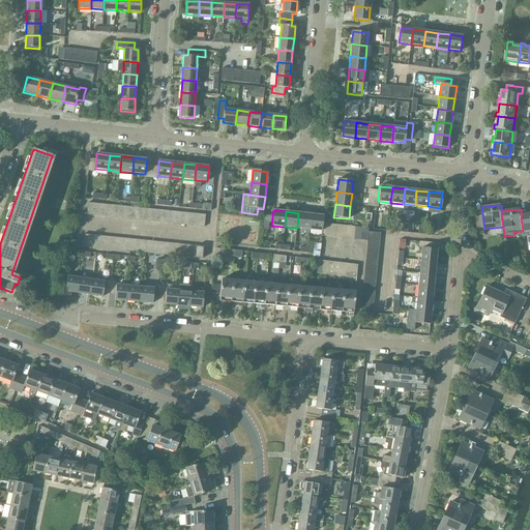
[(311,214),(298,213),(297,228),(310,230),(311,214)]
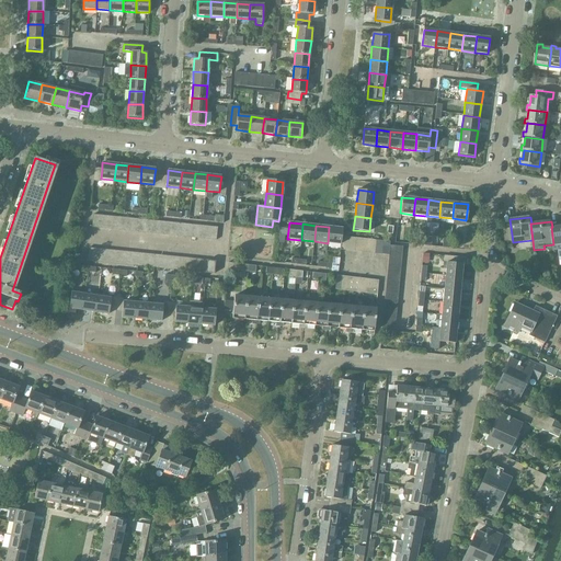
[(554,251),(560,249),(560,226),(552,227),(551,227),(553,244),(554,251)]
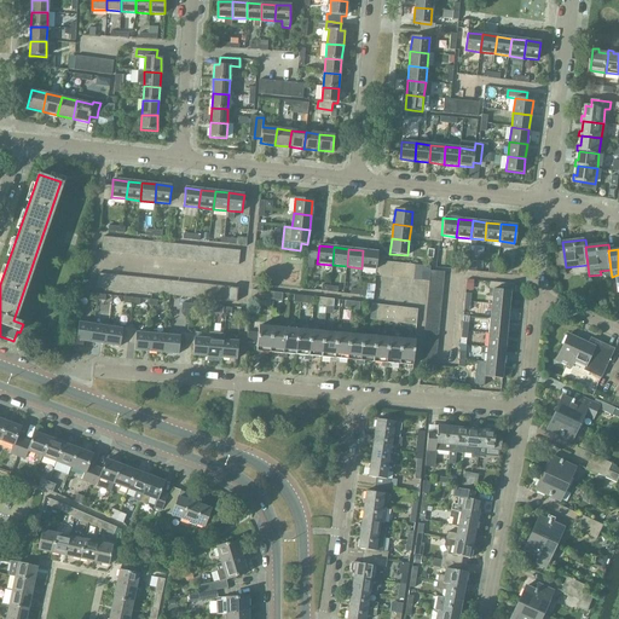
[(363,250),(362,268),(376,270),(377,261),(377,252),(363,250)]
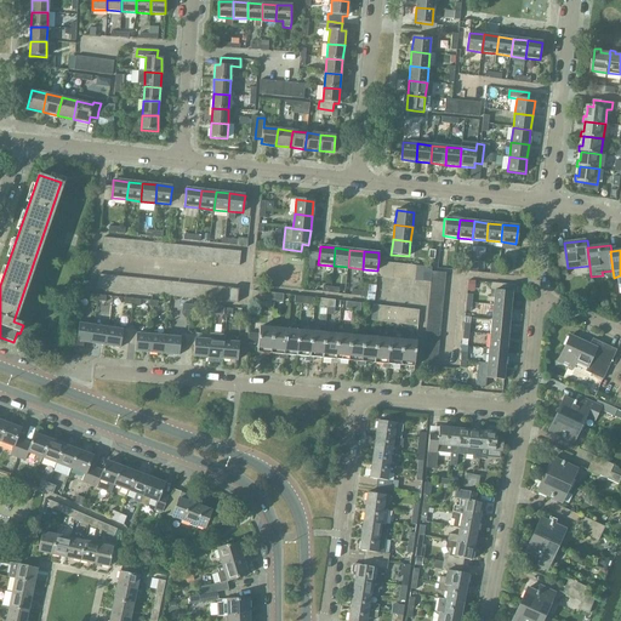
[(229,289),(228,302),(237,303),(238,290),(229,289)]
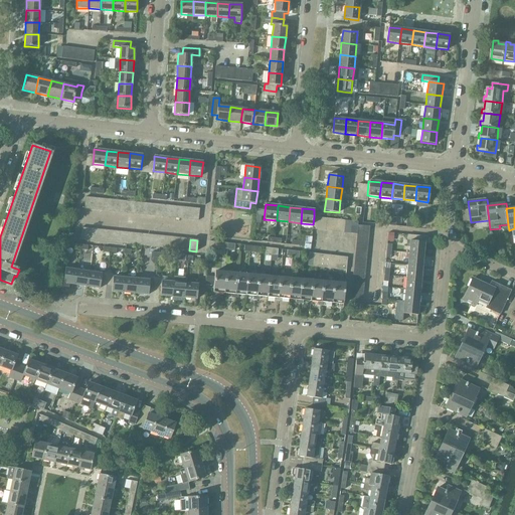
[(208,247),(228,249),(229,243),(209,241),(208,247)]
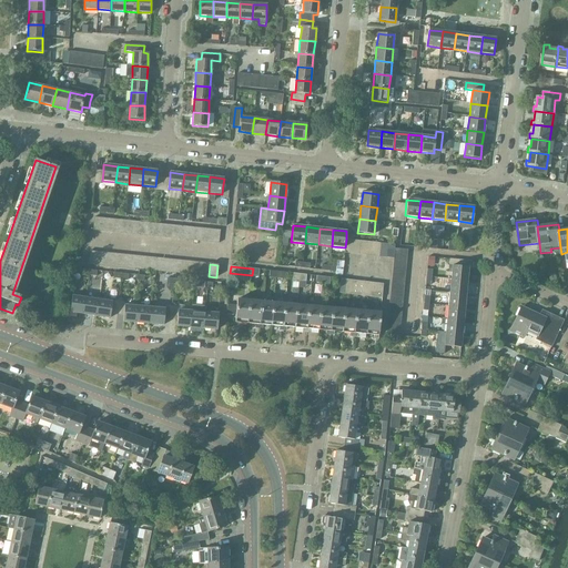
[(452,266),(450,280),(467,281),(468,267),(462,266),(452,266)]
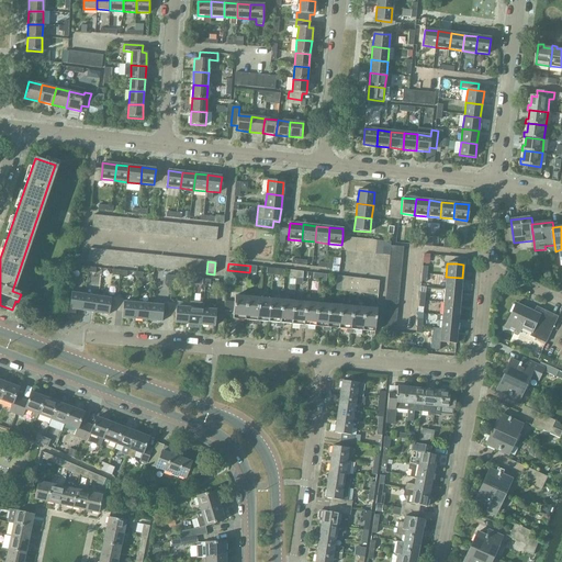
[(356,279),(344,277),(341,291),(355,293),(356,279)]
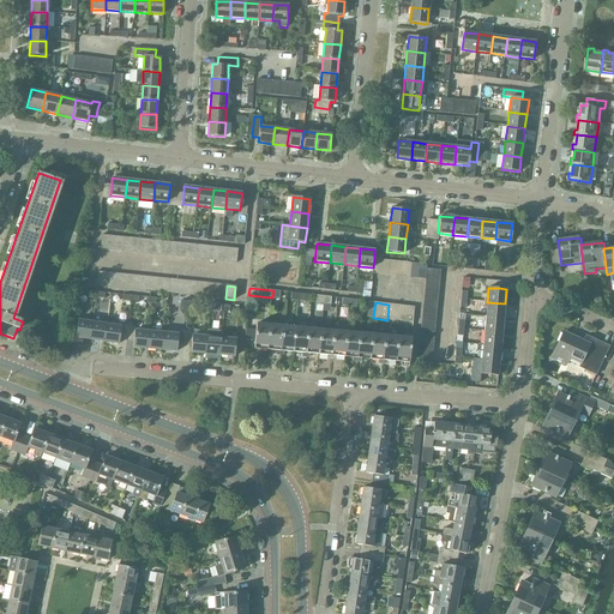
[(486,317),(504,318),(505,304),(487,302),(486,317)]
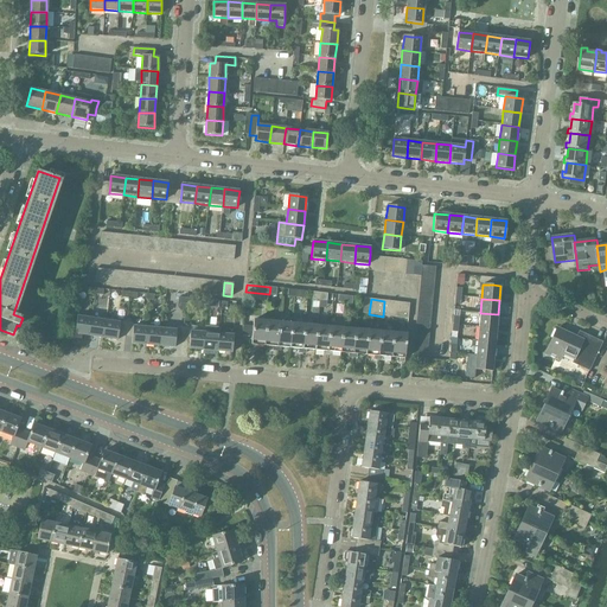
[(396,302),(384,301),(383,317),(395,318),(396,302)]
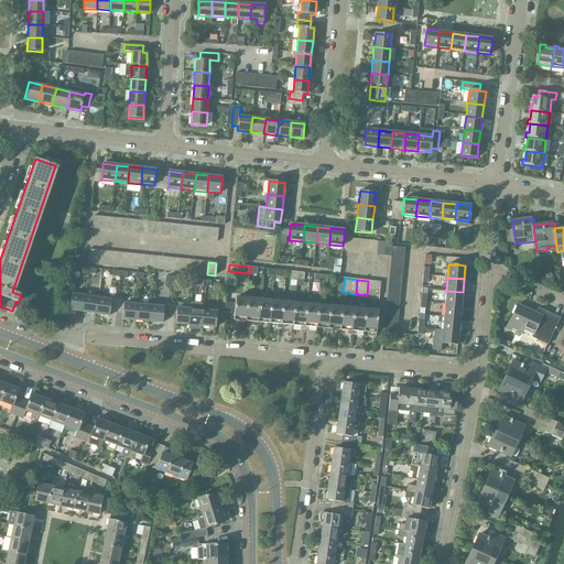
[(380,282),(368,281),(367,295),(379,296),(380,282)]
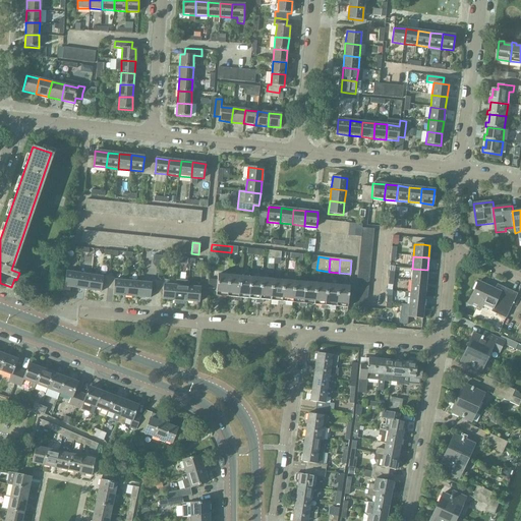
[(412,269),(411,281),(425,282),(427,270),(412,269)]
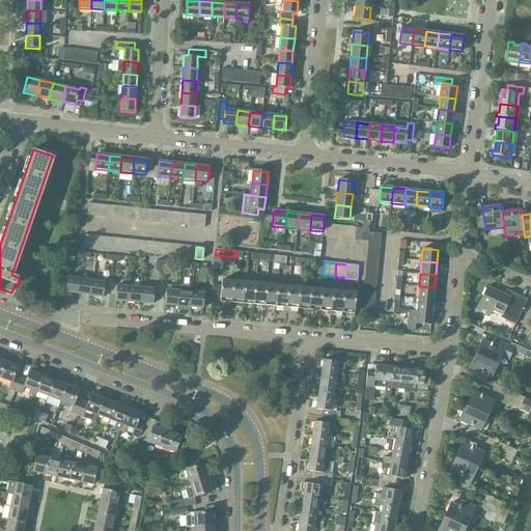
[(65,291),(78,294),(80,279),(67,277),(65,291)]
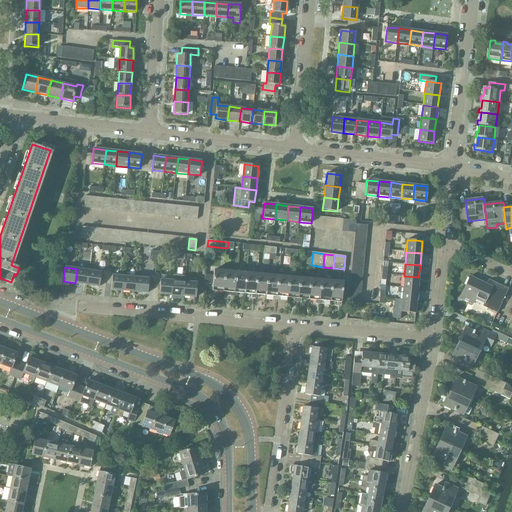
[(89,271),(77,269),(75,283),(87,285),(89,271)]
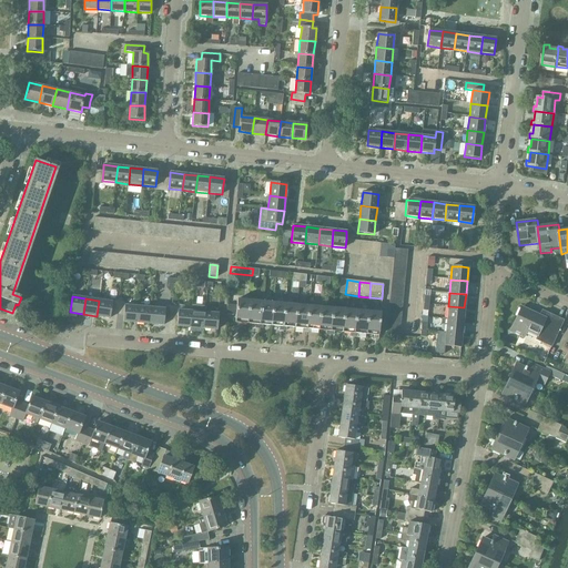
[(247,324),(250,301),(237,300),(236,306),(227,305),(226,315),(236,316),(235,325),(239,325),(239,323),(247,324)]
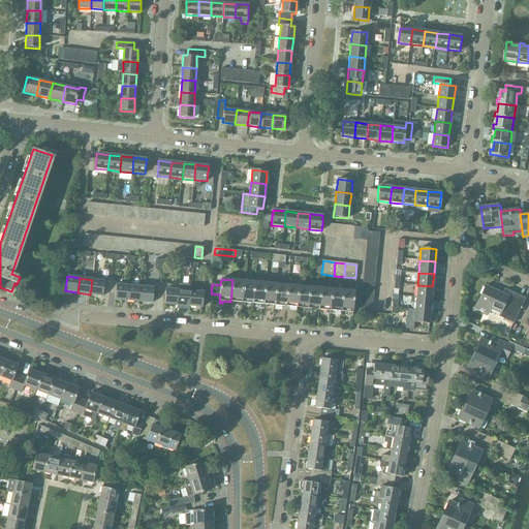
[(92,280),(90,294),(102,297),(103,292),(104,281),(92,280)]
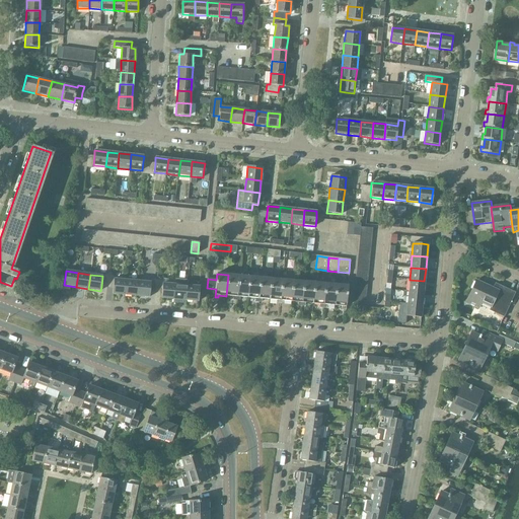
[(234,299),(237,299),(239,276),(228,275),(226,296),(234,296),(234,299)]
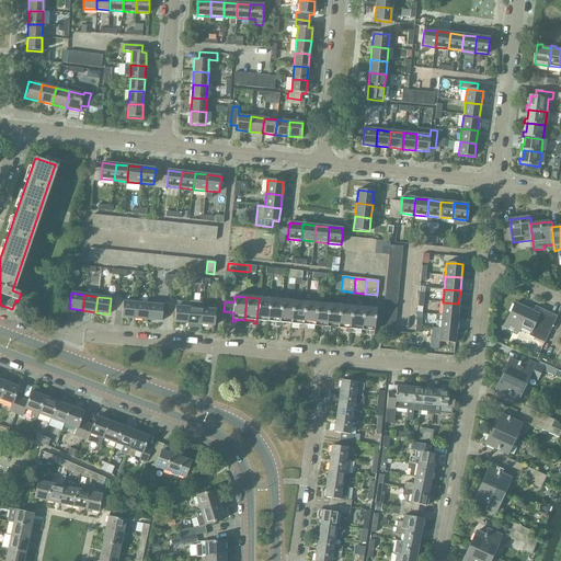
[(271,299),(259,298),(256,323),(260,323),(260,321),(268,322),(271,299)]
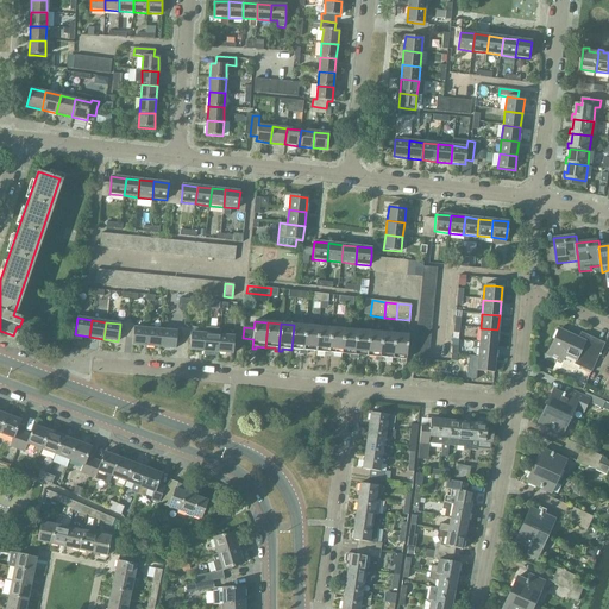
[(294,325),(292,350),(300,350),(300,353),(303,353),(306,326),(294,325)]
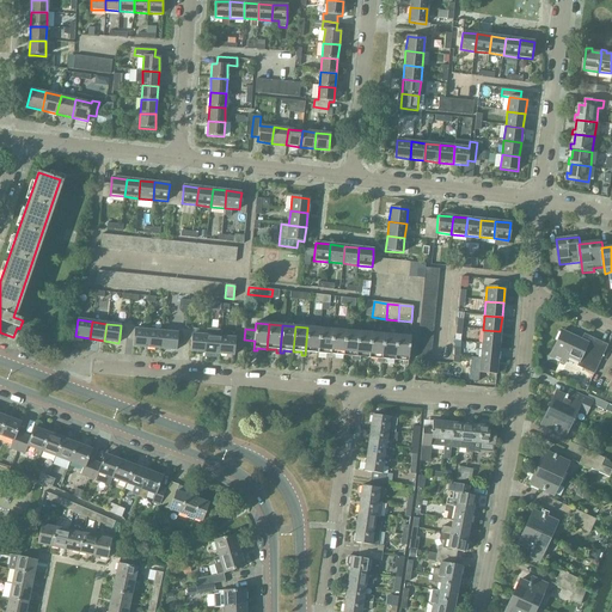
[(307,328),(305,355),(308,355),(308,353),(318,354),(320,329),(307,328)]
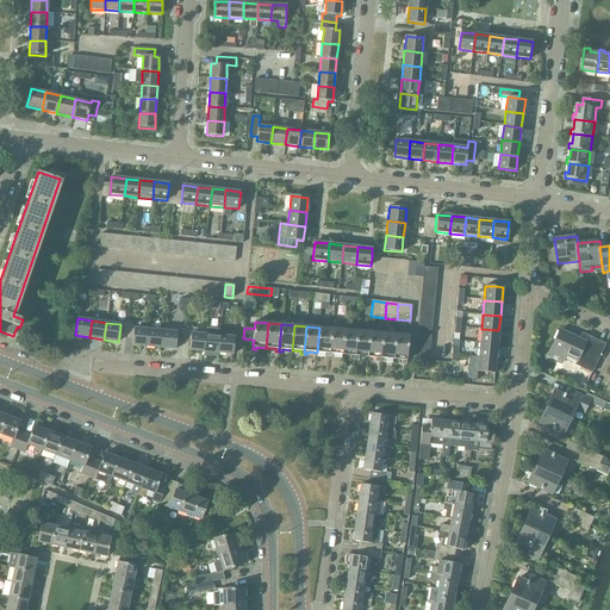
[(132,346),(147,347),(149,329),(135,328),(134,328),(134,338),(132,346)]
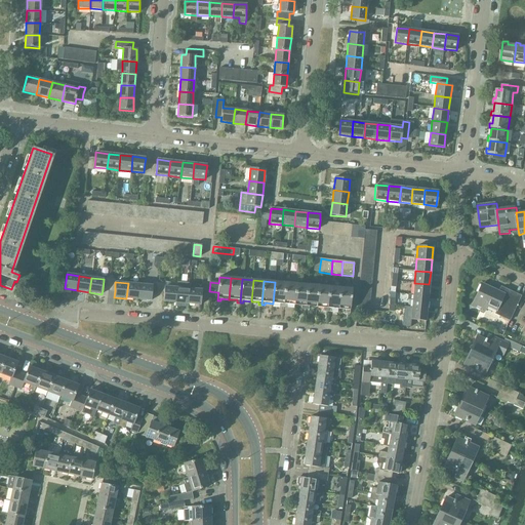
[(275,282),(273,304),(281,304),(280,307),(283,307),(286,283),(275,282)]
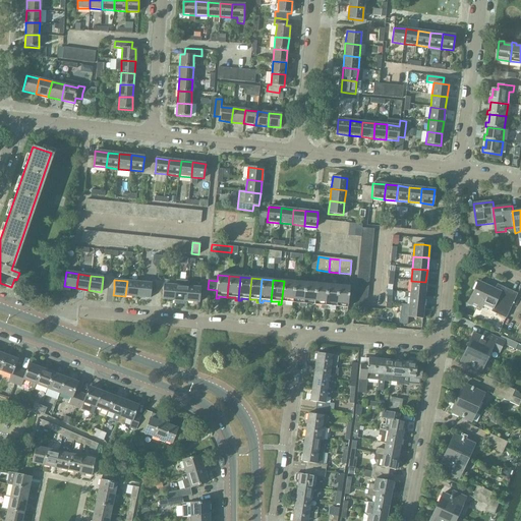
[(137,297),(139,282),(127,281),(125,296),(137,297)]
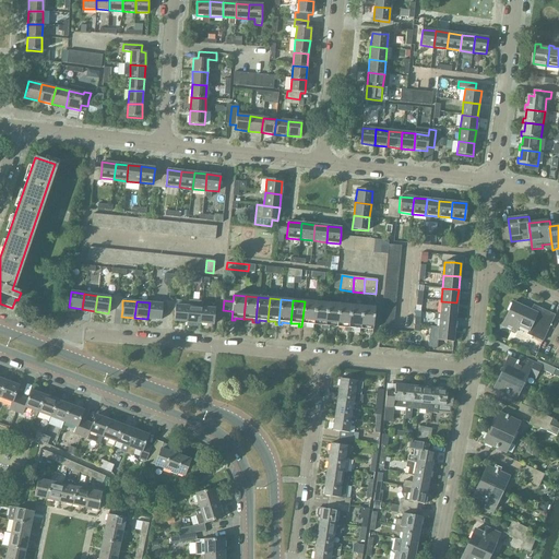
[(305,301),(301,326),(306,326),(306,324),(313,325),(316,302),(305,301)]
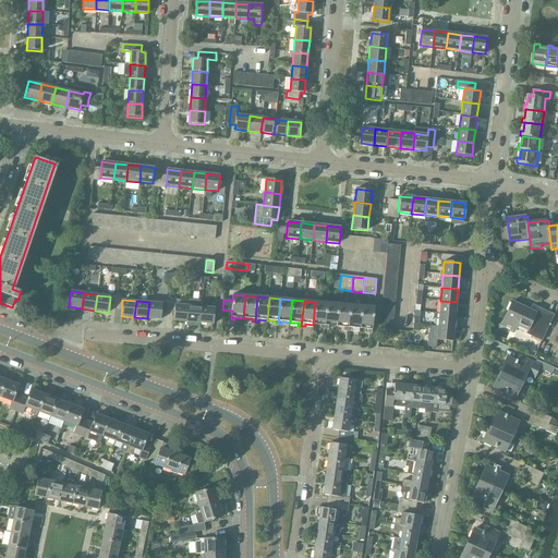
[(440,301),(439,314),(455,315),(456,302),(440,301)]
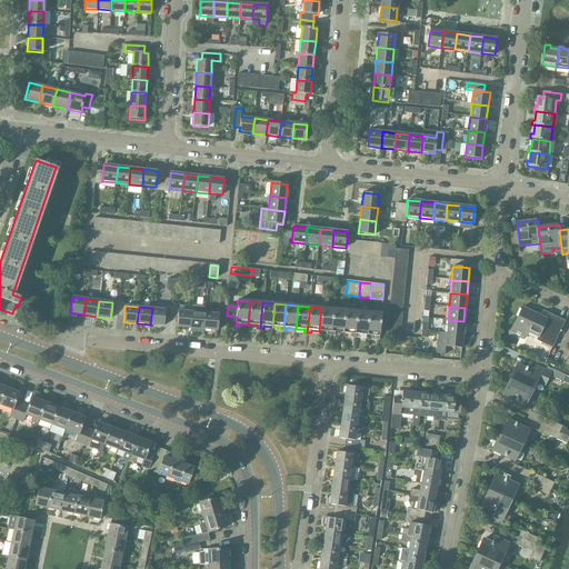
[(165,326),(166,309),(152,308),(150,325),(165,326)]
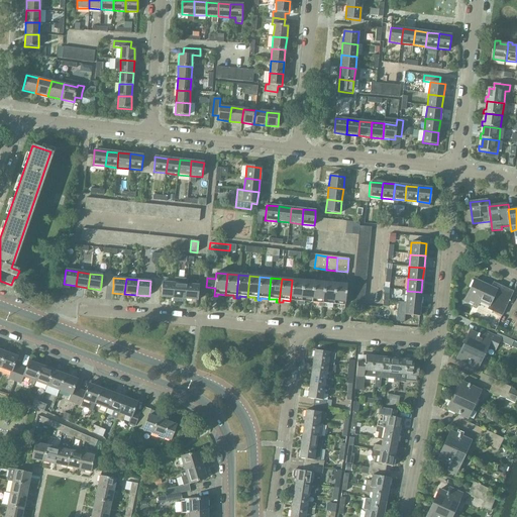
[(292,280),(290,301),(298,301),(298,304),(301,304),(301,302),(303,281),(292,280)]
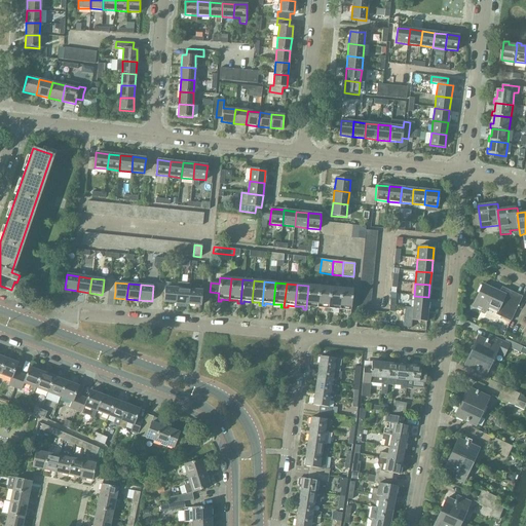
[(483,285),(473,307),(485,312),(488,307),(497,311),(496,314),(511,321),(522,297),(502,288),(500,293),(483,285)]
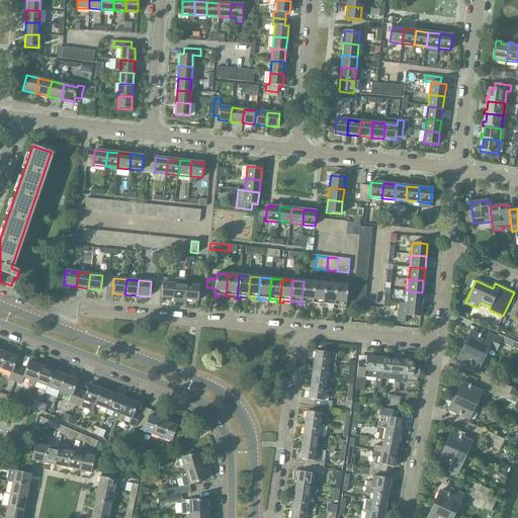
[(304,281),(301,303),(301,305),(305,305),(305,303),(313,304),(315,282),(304,281)]
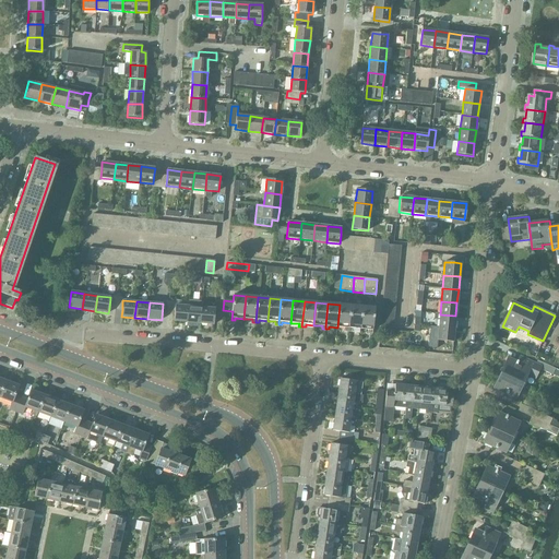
[(345,331),(348,331),(351,306),(340,305),(337,328),(345,328),(345,331)]
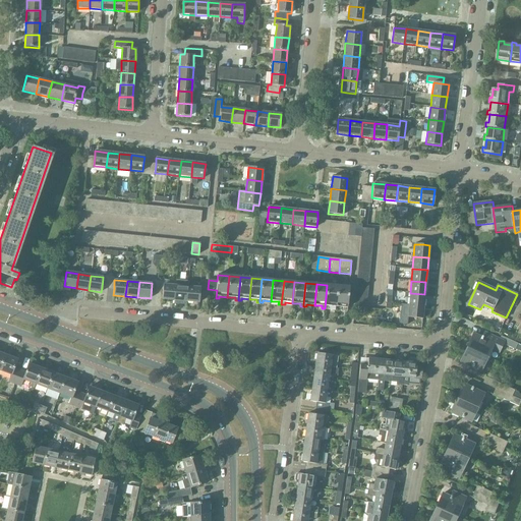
[(162,299),(175,300),(176,286),(164,285),(163,294),(162,299)]
